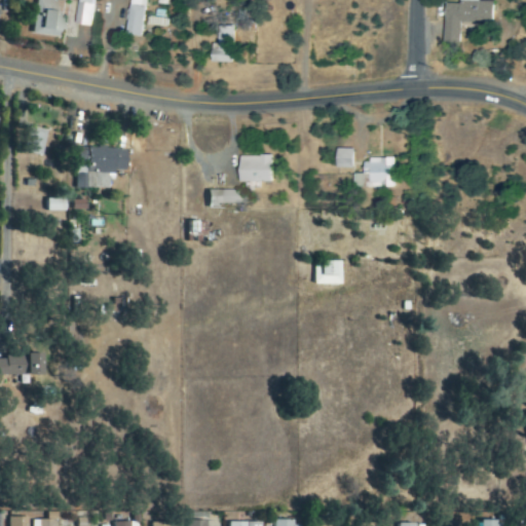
[(65,0),(62,0),(36,0),(33,35),(63,39),(66,19),(63,19),(65,0)]
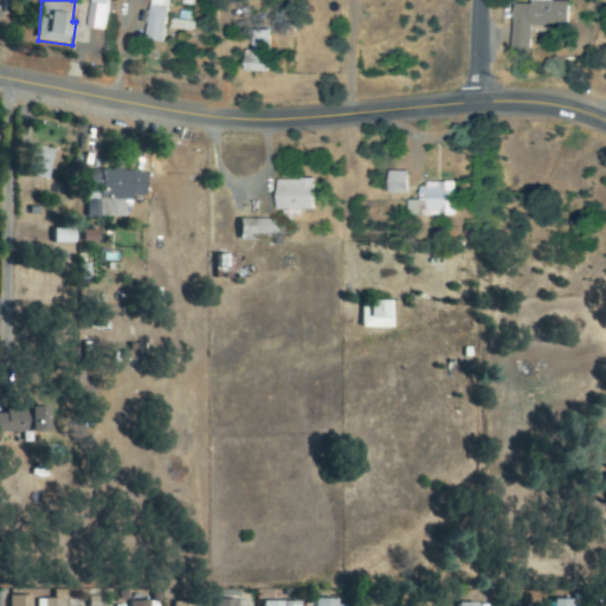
[(90,0),(90,30),(108,31),(109,0),(90,0)]
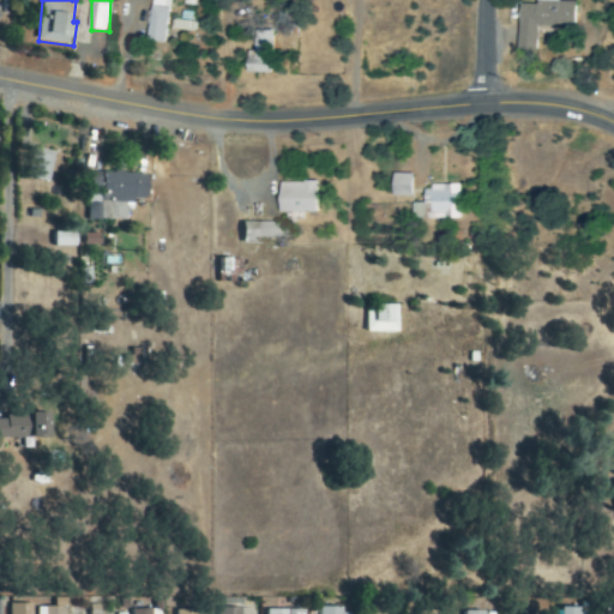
[(150,0),(149,41),(169,42),(170,0),(150,0)]
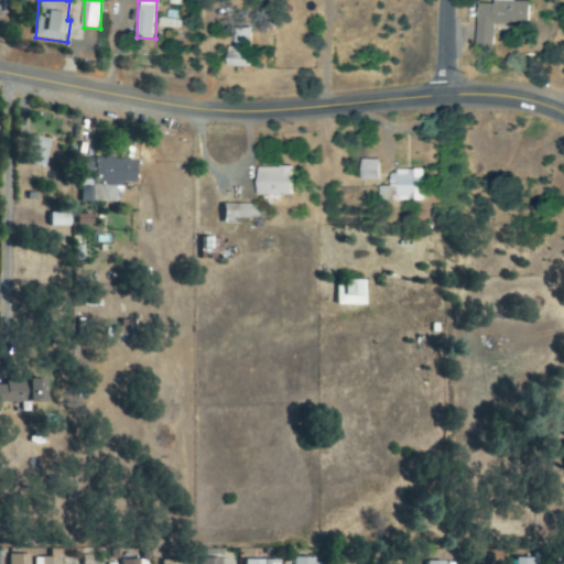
[(527,2),(510,2),(510,0),(489,0),(490,4),(474,4),(474,46),(490,46),(491,23),(527,24),(527,2)]
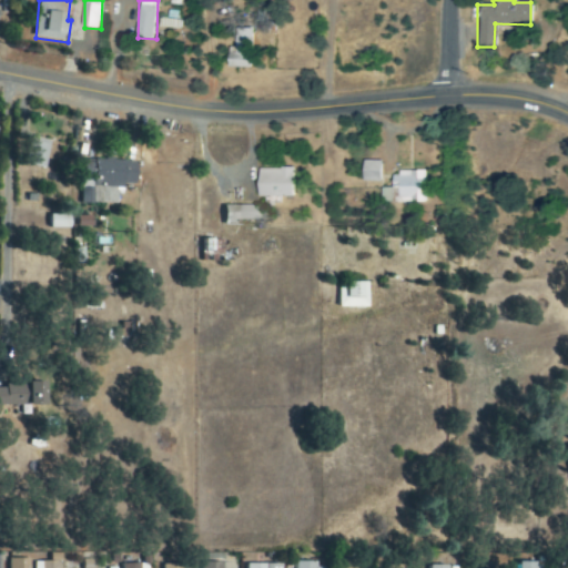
[(236,48),(231,48),(231,68),(253,69),(254,29),(236,28),(236,48)]
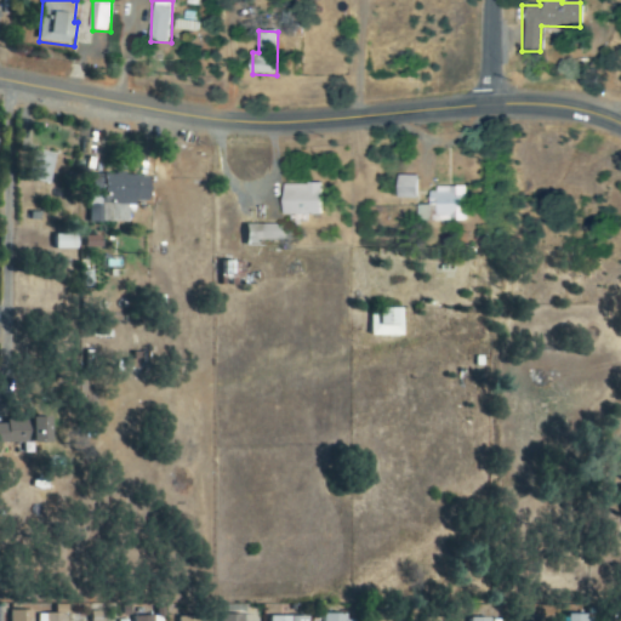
[(29,181),(51,184),(56,154),(34,151),(29,181)]
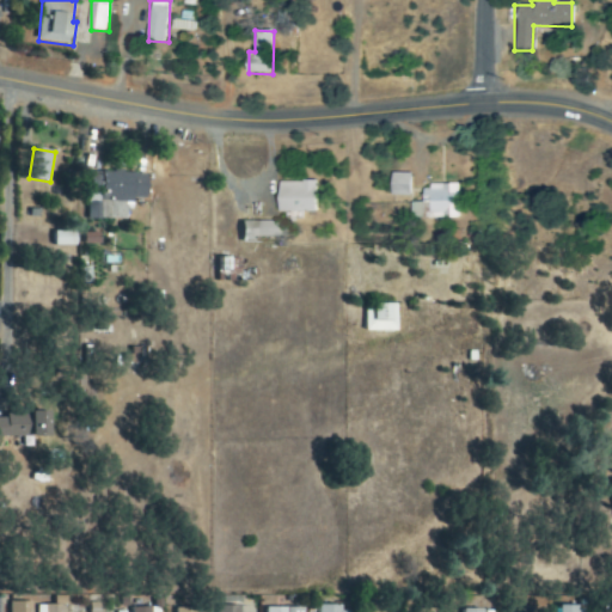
[(123,219),(123,200),(146,200),(146,173),(95,173),(95,188),(101,188),(101,201),(89,201),(89,219),(123,219)]
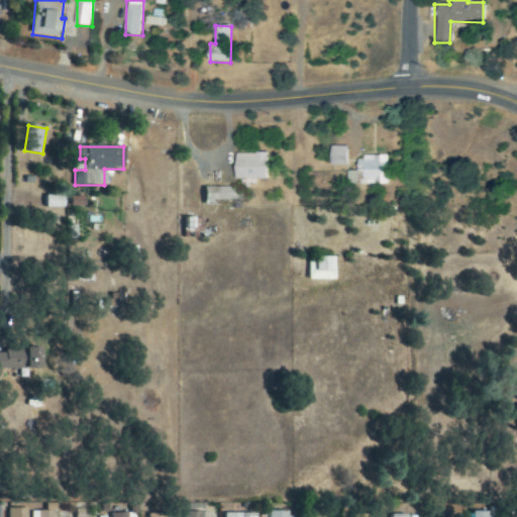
[(349,146),(332,146),(332,166),(349,166),(349,146)]
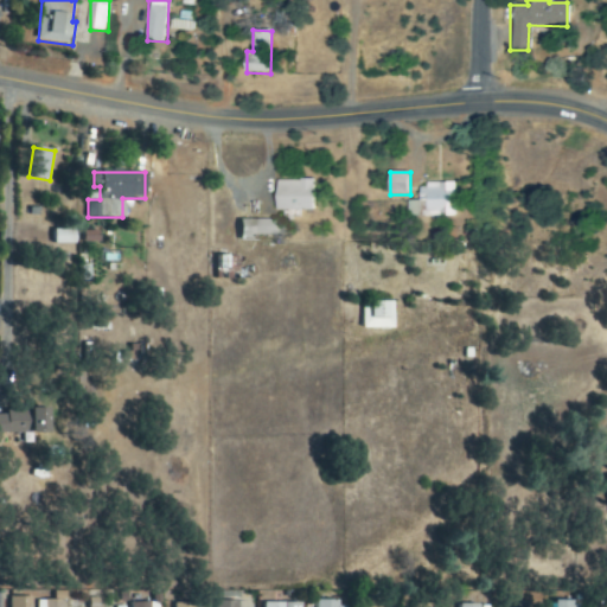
[(279,181),(279,211),(318,211),(318,180),(279,181)]
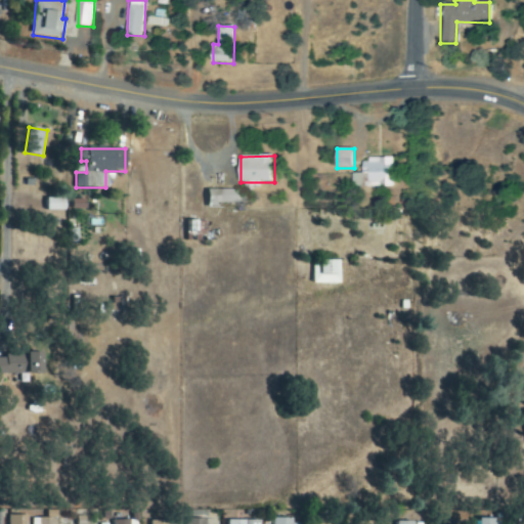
[(394,159),(362,160),(363,174),(352,174),(352,188),(394,187),(394,159)]
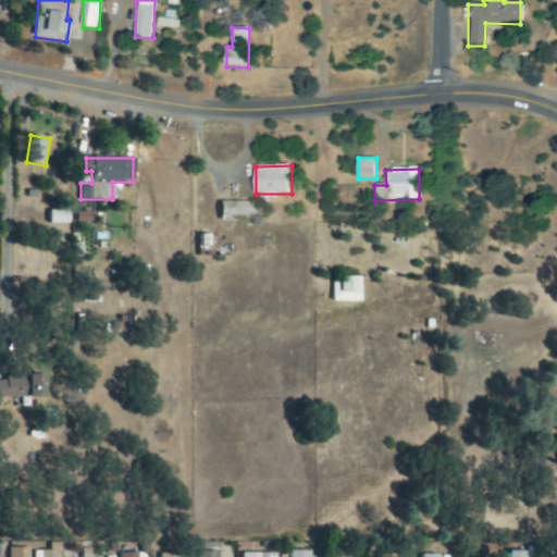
[(222,222),(236,221),(236,217),(257,217),(257,202),(221,202),(222,222)]
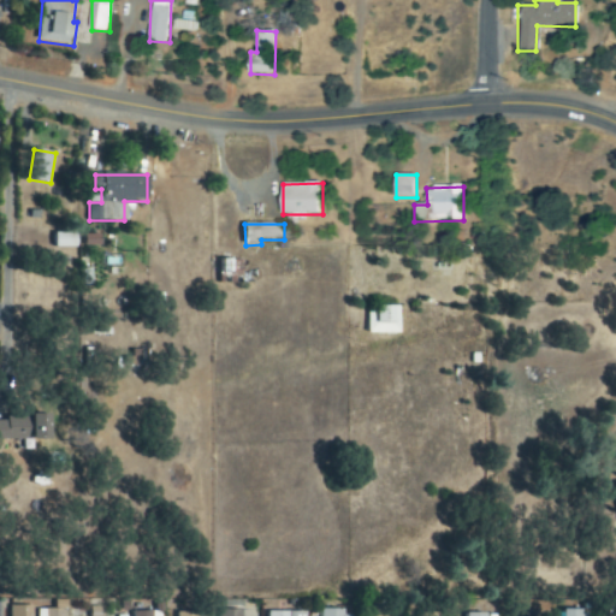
[(52,248),(77,248),(77,234),(52,234),(52,248)]
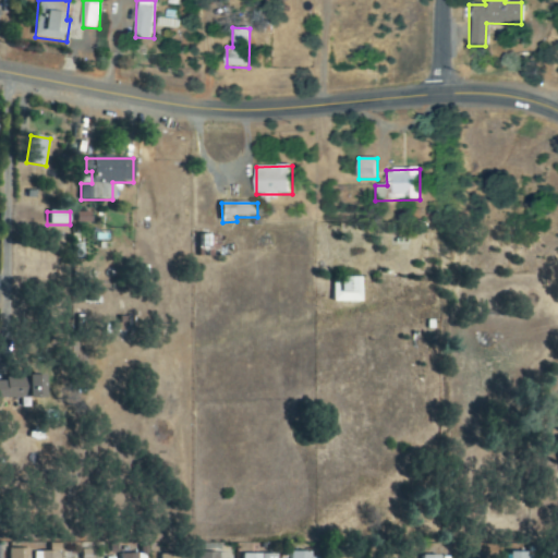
[(93,214),(76,214),(76,223),(92,223),(93,214)]
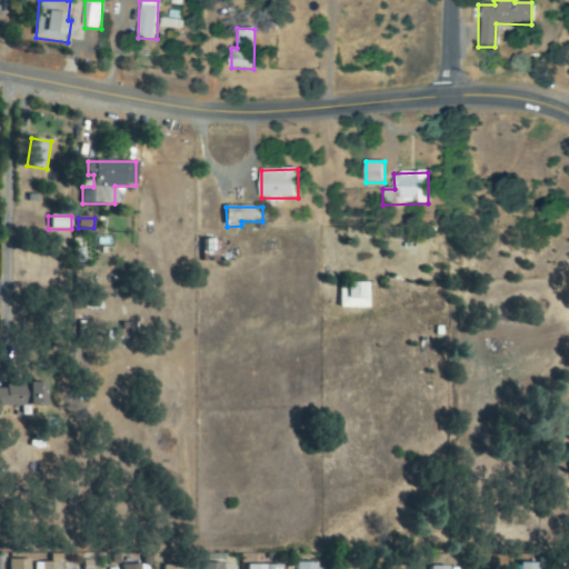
[(340,283),(341,309),(370,309),(370,282),(340,283)]
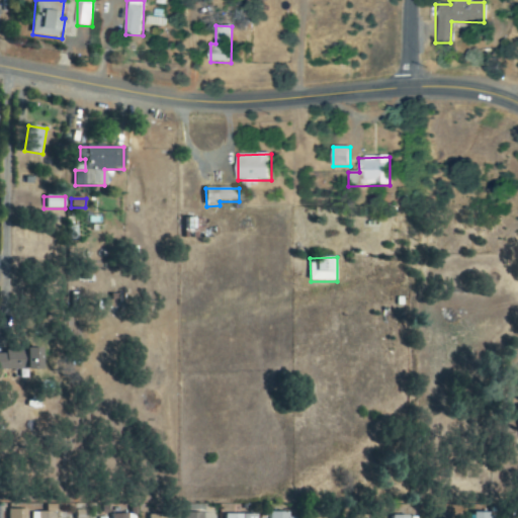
[(0,370),(44,370),(44,349),(28,349),(28,343),(7,344),(7,354),(0,353),(0,370)]
